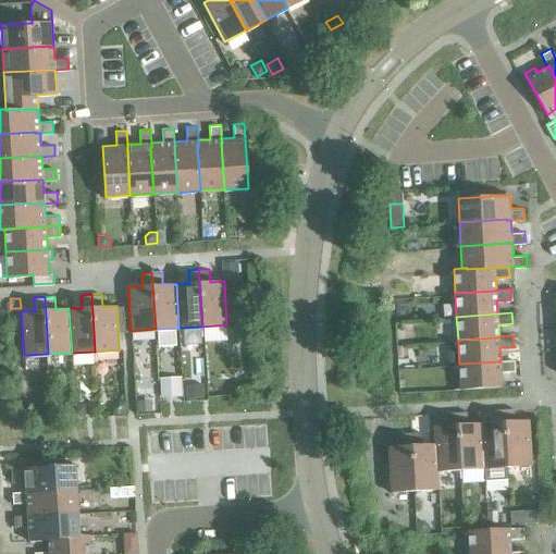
[(501,361),(459,364),(460,388),(502,385),(501,371),(515,370),(515,359),(501,360),(501,361)]
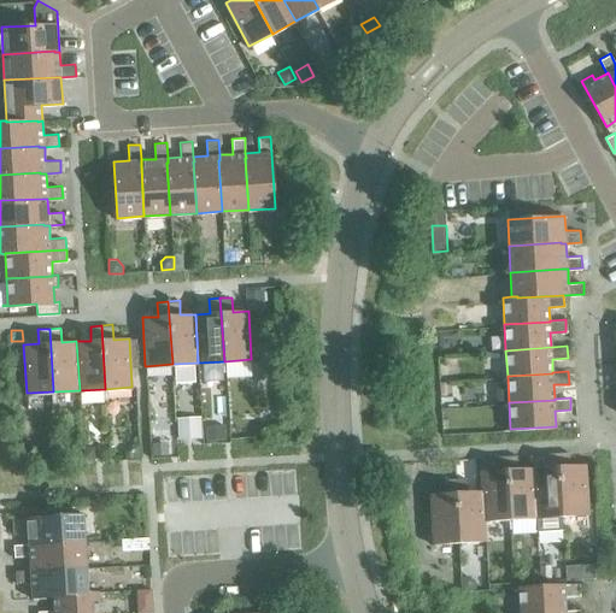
[(200,416),(177,417),(179,436),(201,435),(200,416)]
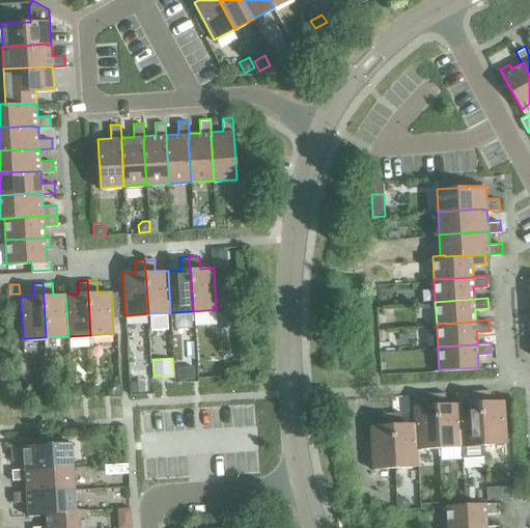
[(194,365),(176,365),(177,379),(194,378),(194,365)]
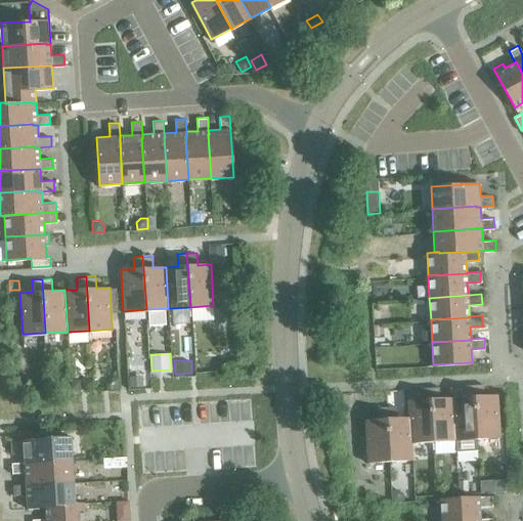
[(142,375),(129,375),(130,386),(143,386),(142,375)]
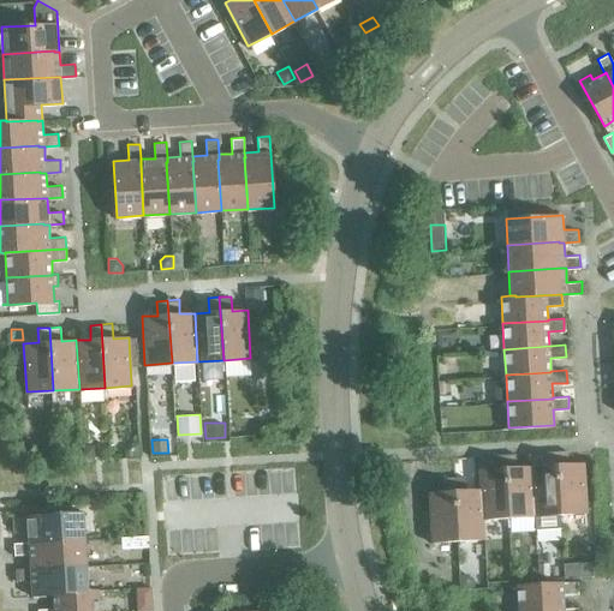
[(131,441),(125,448),(125,454),(125,455),(126,455),(139,455),(139,453),(139,441),(131,441)]
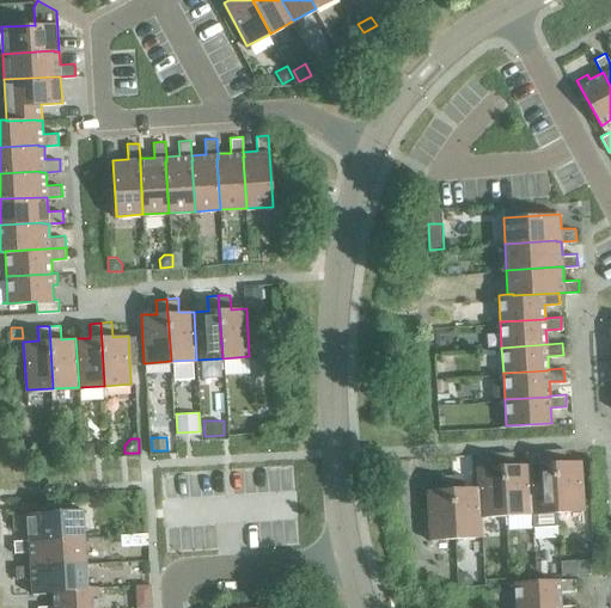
[(83,441),(83,454),(85,454),(96,453),(96,440),(83,441)]
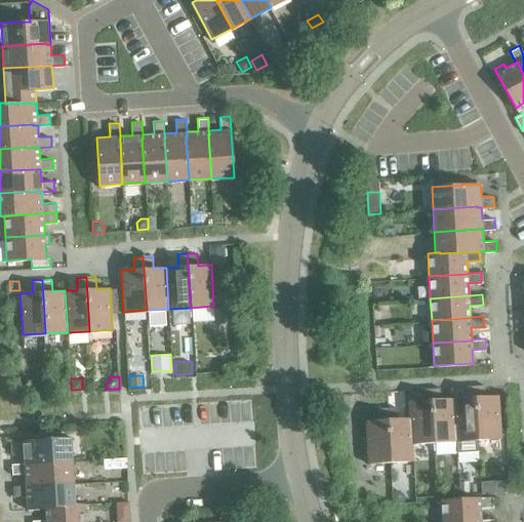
[(484,384),(475,385),(478,438),(500,437),(498,396),(485,396),(484,384)]
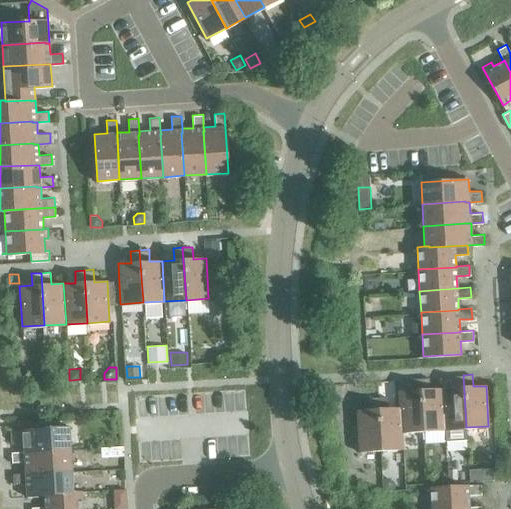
[(454,387),(442,388),(444,429),(466,427),(463,375),(453,375),(454,387)]
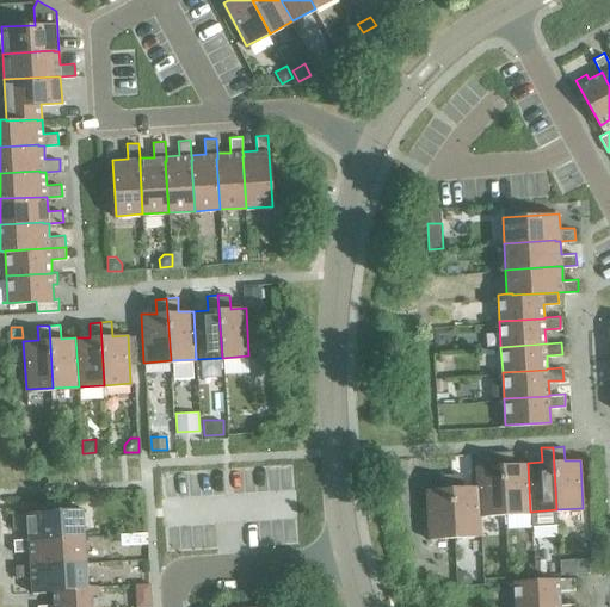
[(475,466),(476,485),(476,491),(478,491),(479,514),(480,514),(505,513),(501,450),(490,451),(491,465),(475,466)]
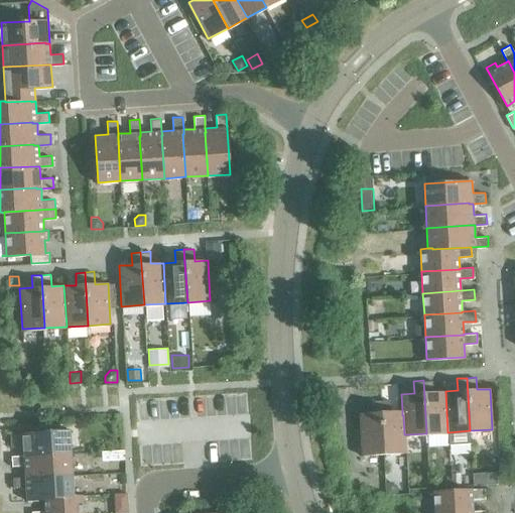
[(432,380),(423,380),(426,433),(447,432),(445,391),(433,392),(432,380)]
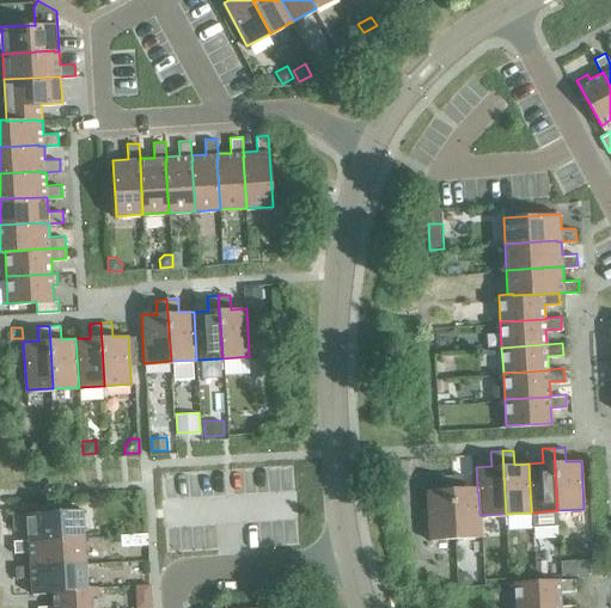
[(463,473),(451,474),(456,536),(482,535),(481,515),(480,515),(478,492),(477,492),(477,486),(464,487),(463,473)]
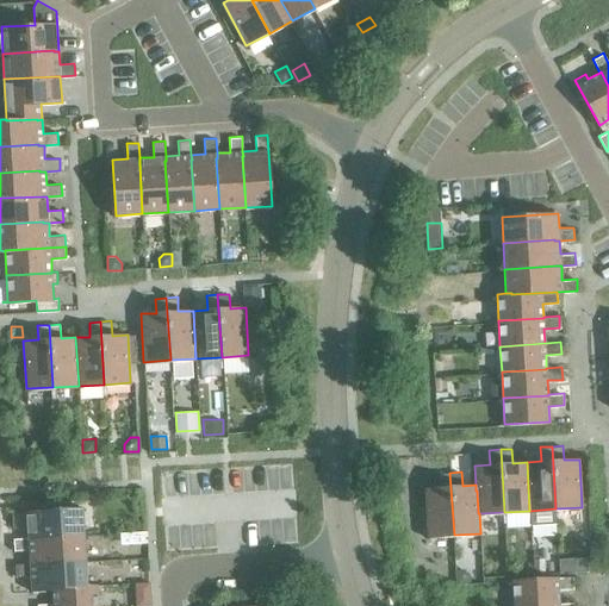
[(454,535),(449,473),(439,473),(440,487),(424,488),(428,536),(454,535)]
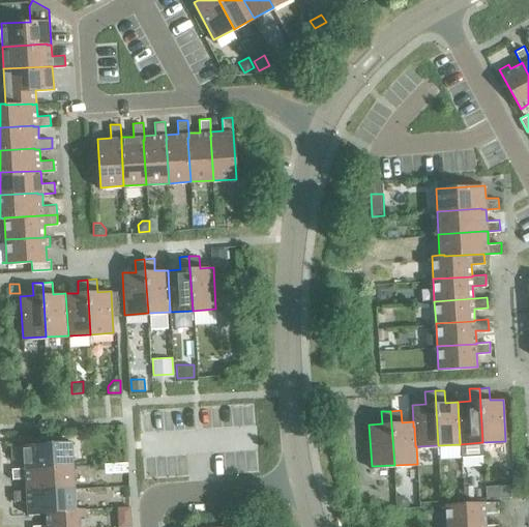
[(29,434),(19,434),(19,436),(20,443),(30,443),(29,435),(29,434)]
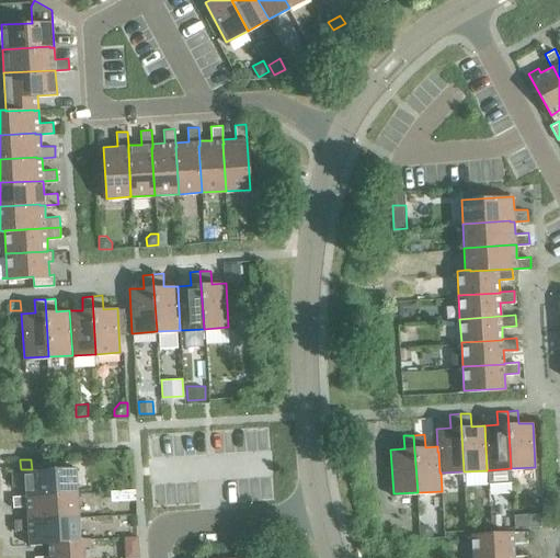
[(25,481),(26,494),(31,493),(31,494),(76,492),(73,467),(11,471),(12,482),(25,481)]
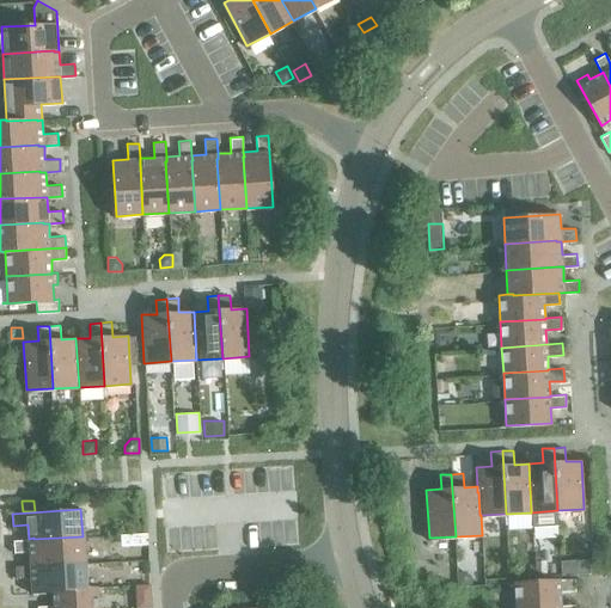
[(138,533),(126,533),(127,545),(139,545),(138,533)]
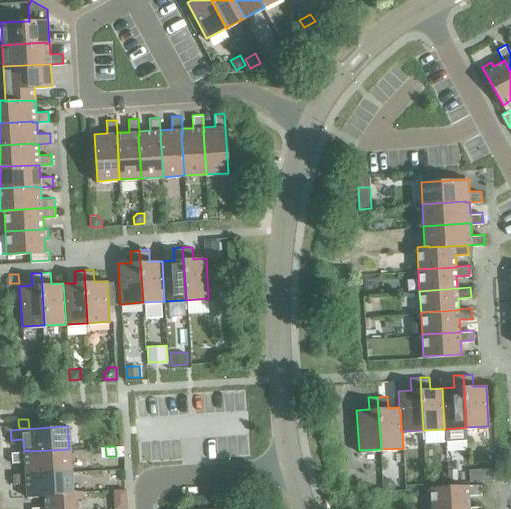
[(24,461),(25,472),(30,472),(30,473),(71,470),(69,449),(28,451),(28,450),(24,451),(11,451),(12,462),(24,461)]
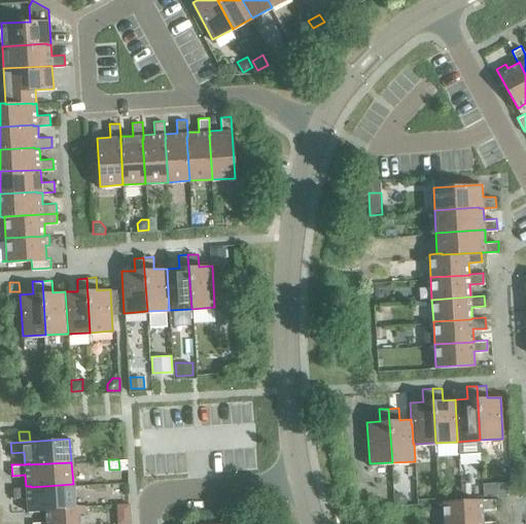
[(470,482),(460,483),(461,496),(470,496),(470,482)]
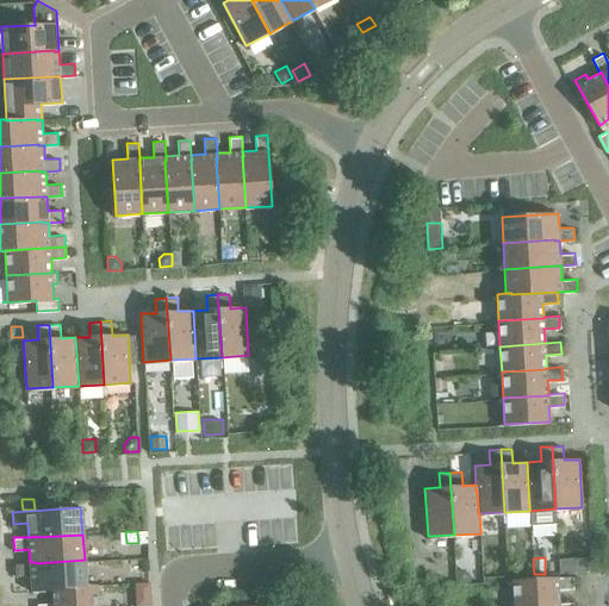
[(31,589),(53,588),(81,586),(81,585),(86,585),(85,560),(36,563),(36,562),(30,562),(16,563),(16,575),(31,575),(31,589)]
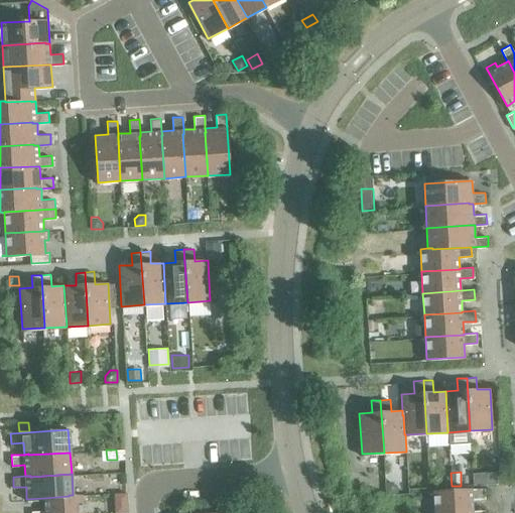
[(392,482),(386,482),(387,493),(397,492),(397,486),(392,482)]
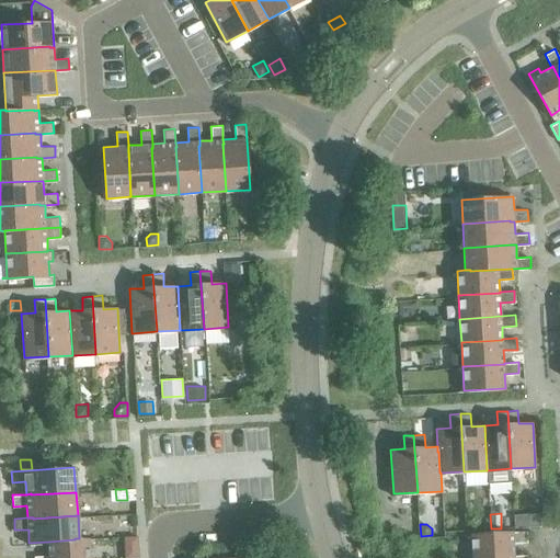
[(471,534),(472,557),(514,556),(514,555),(514,542),(528,542),(527,531),(471,534)]
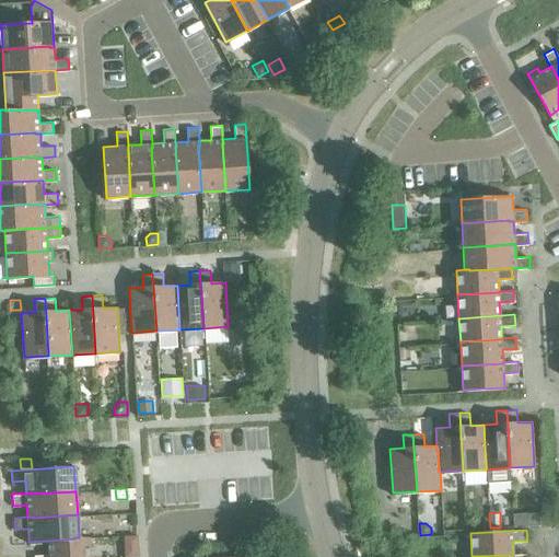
[(34,556),(90,556),(89,536),(79,537),(74,537),(74,538),(48,541),(48,554),(34,555),(34,556)]
